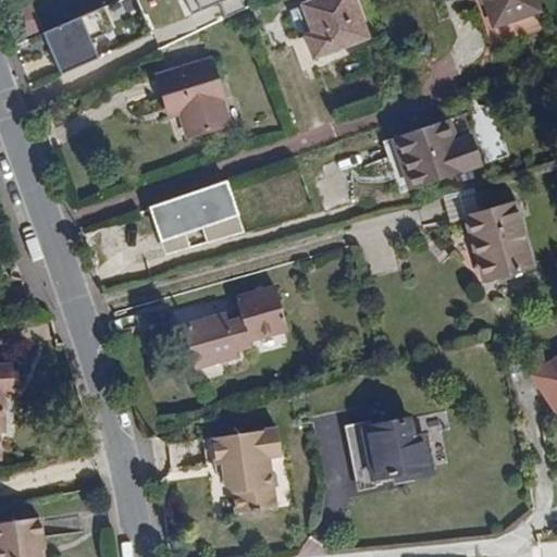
[(245,0),(199,0),(202,7),(221,3),(227,16),(248,8),(245,0)]
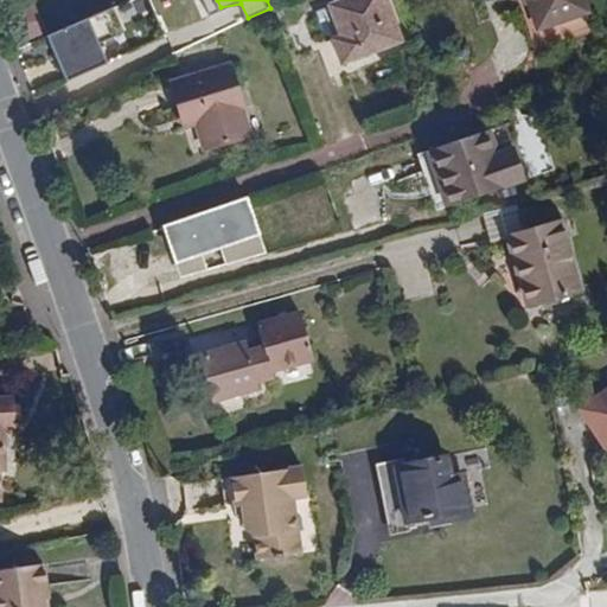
[(387,0),(347,0),(331,6),(342,36),(333,39),(343,61),(401,39),(387,0)]
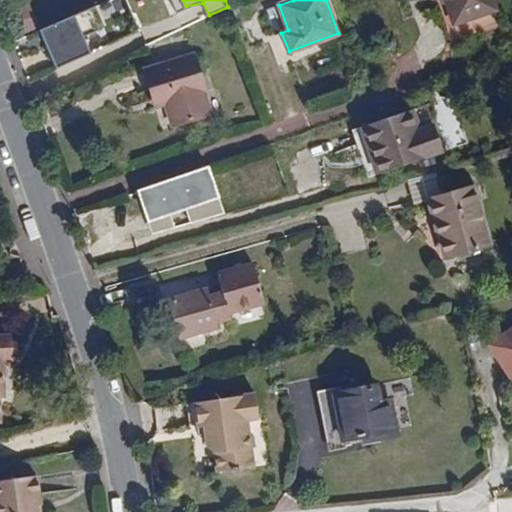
[(500,26),(491,0),(446,0),(454,24),(446,28),(451,42),(500,26)]
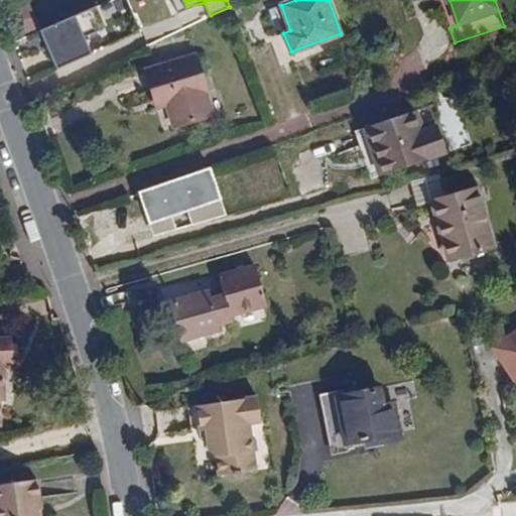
[(17,10),(27,33),(40,28),(30,5),(17,10)]
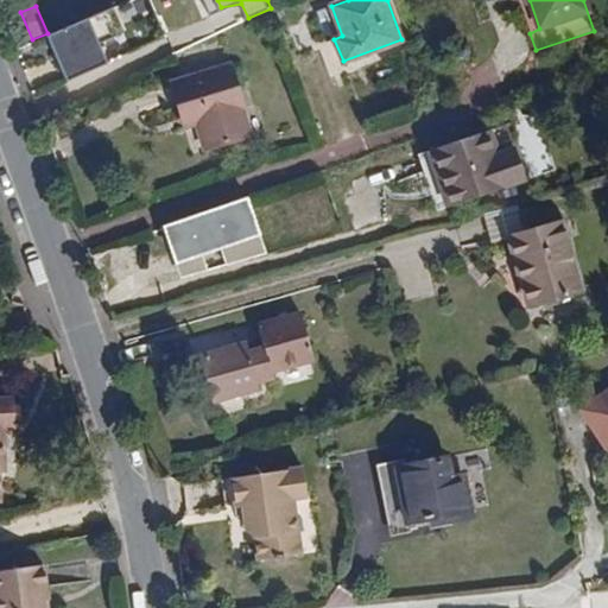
[(95,16),(49,35),(73,82),(111,64),(95,16)]
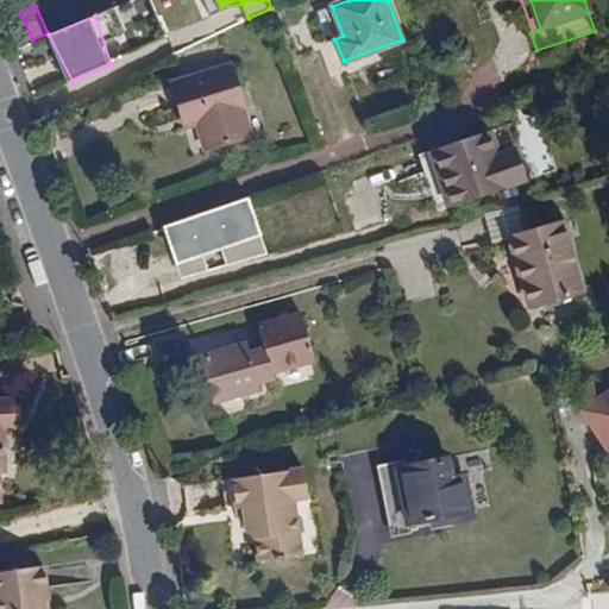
[(196,115),(199,126),(207,148),(250,135),(242,107),(244,106),(233,66),(173,83),(183,119),(196,115)]
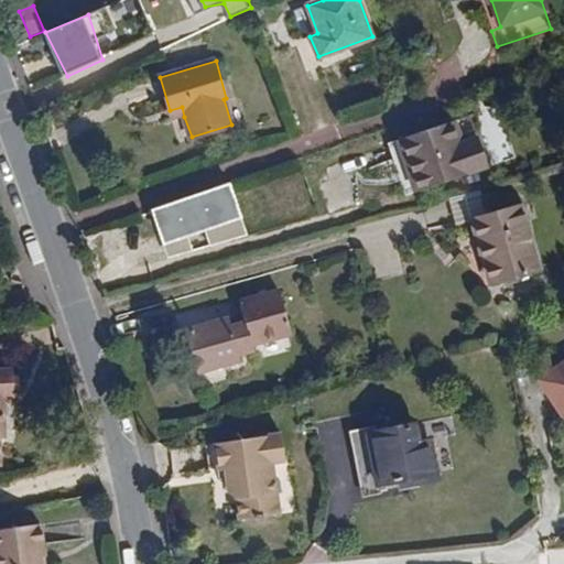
[(172,120),(184,117),(182,107),(170,110),(172,120)]
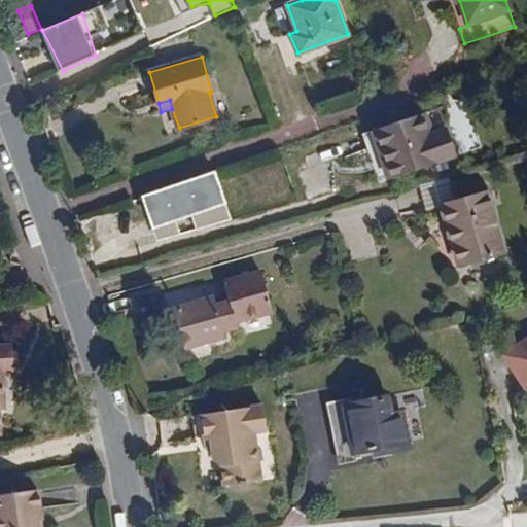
[(431,134),(447,129),(440,109),(425,113),(431,134)]
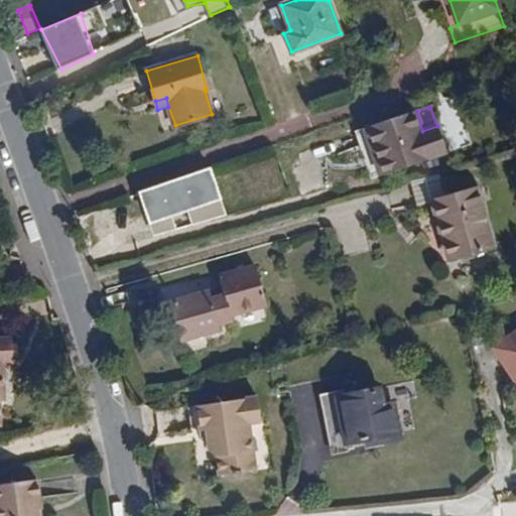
[(447,153),(437,126),(422,131),(416,111),(355,132),(371,179),(447,153)]
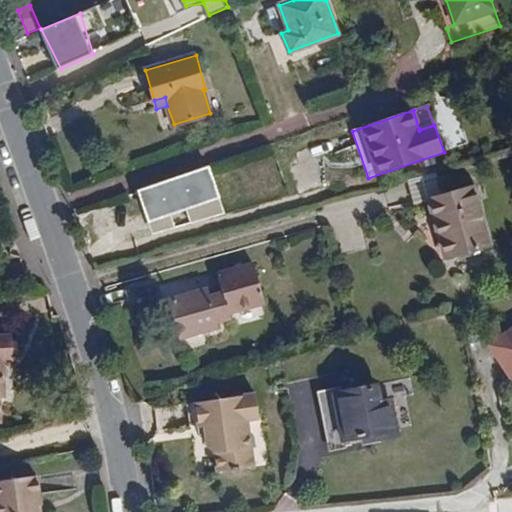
[(223,200),(212,170),(141,196),(152,225),(223,200)]
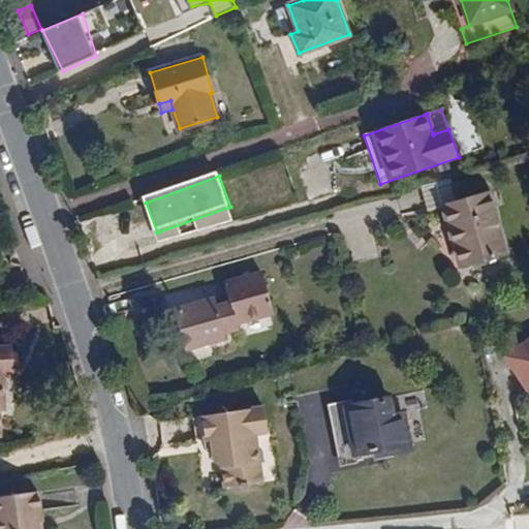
[(488,192),(449,204),(455,219),(446,222),(459,267),(506,253),(488,192)]
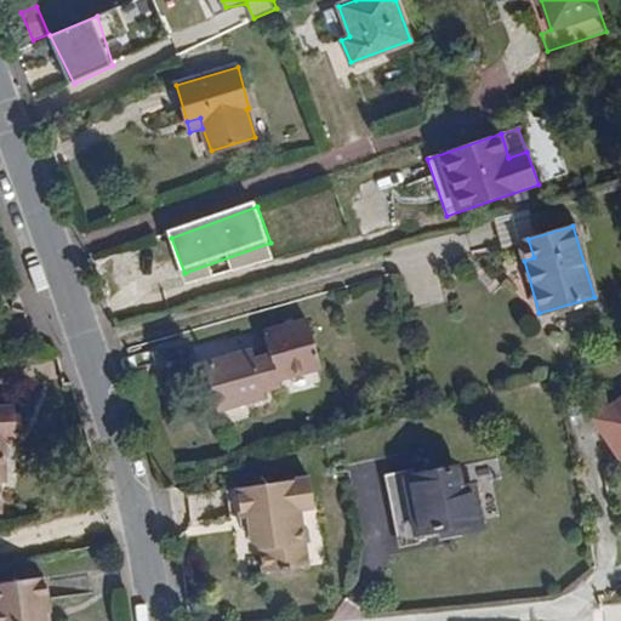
[(534,257),(528,239),(519,241),(524,261),(534,257)]
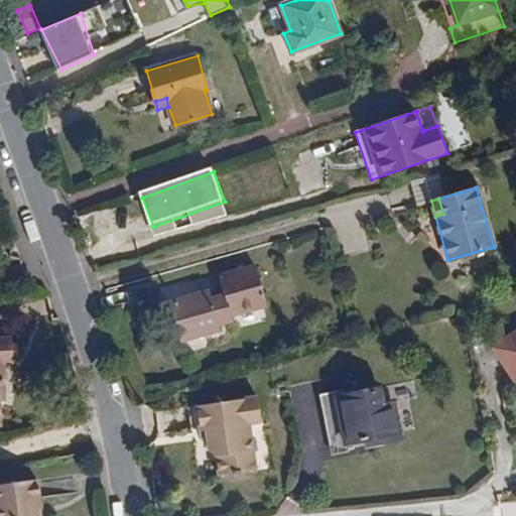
[(211,299),(209,290),(166,302),(176,342),(219,330),(217,325),(232,320),(231,315),(266,305),(255,266),(220,276),(225,295),(211,299)]
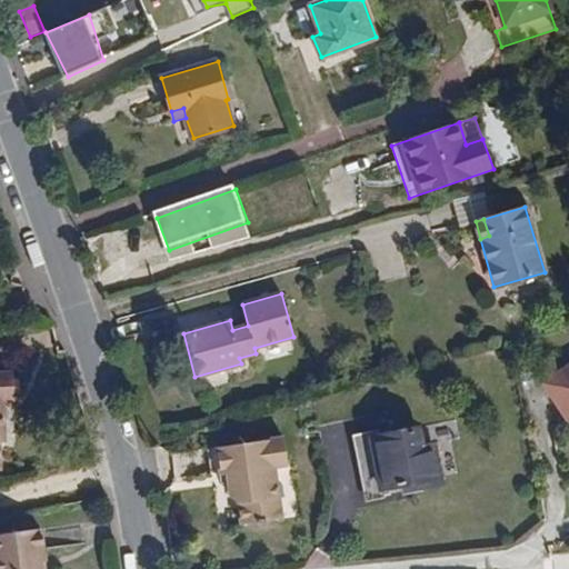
[(568,363),(545,381),(568,415),(568,363)]
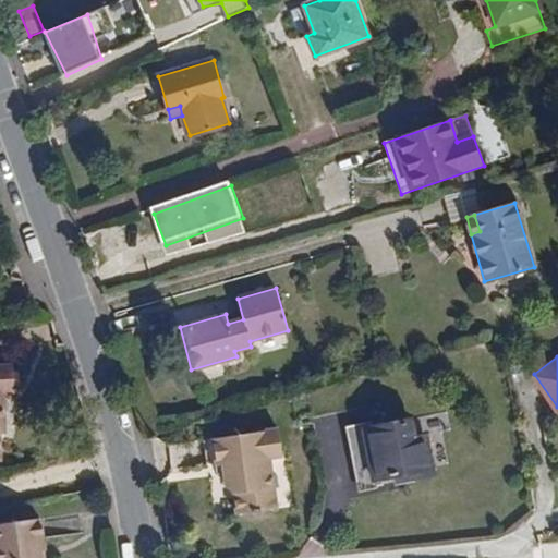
[(12,365),(0,365),(0,435),(4,435),(3,395),(14,392),(12,365)]
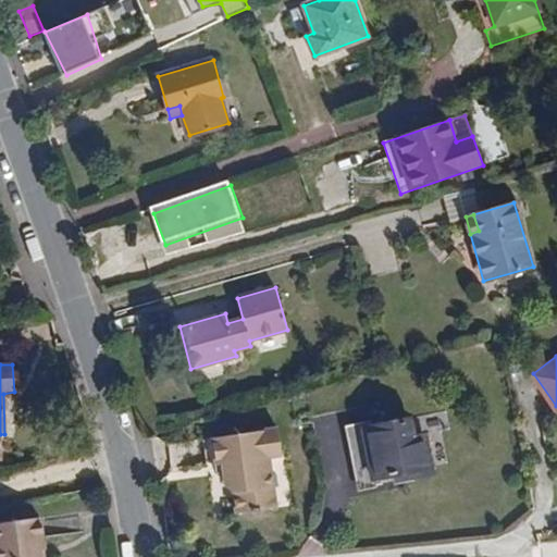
[(356,482),(392,475),(403,473),(405,480),(432,474),(424,436),(413,437),(409,419),(346,432),(356,482)]
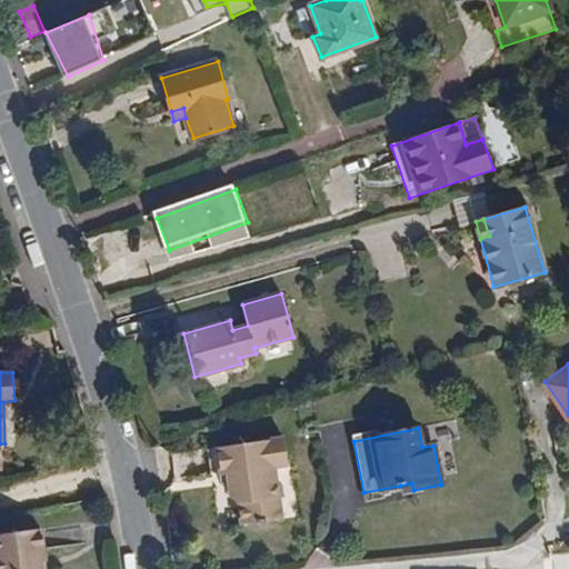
[(285,437),(218,448),(222,476),(231,475),(232,485),(231,486),(232,497),(240,503),(242,523),(259,521),(260,523),(267,523),(267,521),(283,519),(278,478),(276,478),(273,467),(289,465),(285,437)]
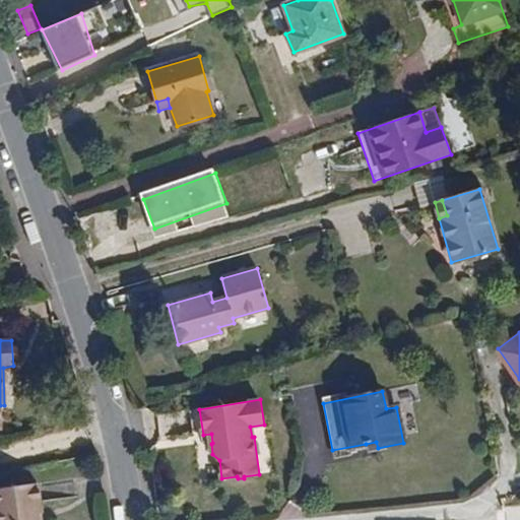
[(376,442),(366,444),(369,450),(378,448),(376,442)]
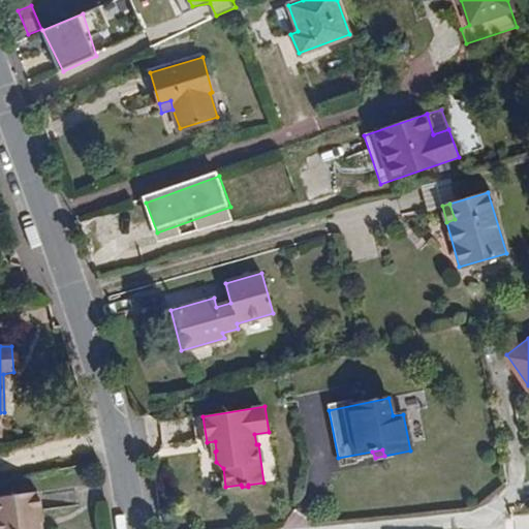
[(42,522),(38,493),(0,497),(0,528),(37,528),(37,523),(42,522)]
